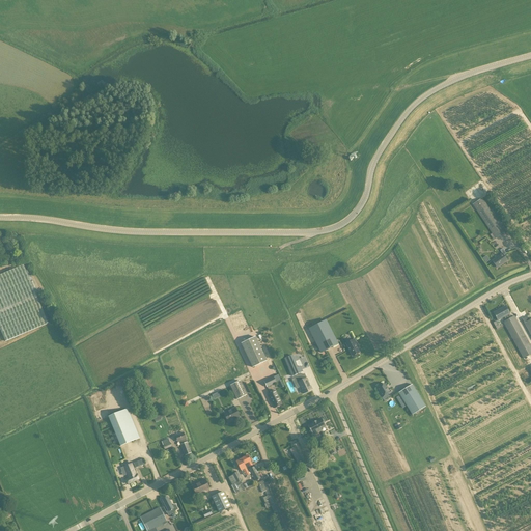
[(507,231),(504,233),(482,199),(474,204),(496,239),(501,235),(503,238),(508,233),(507,231)]
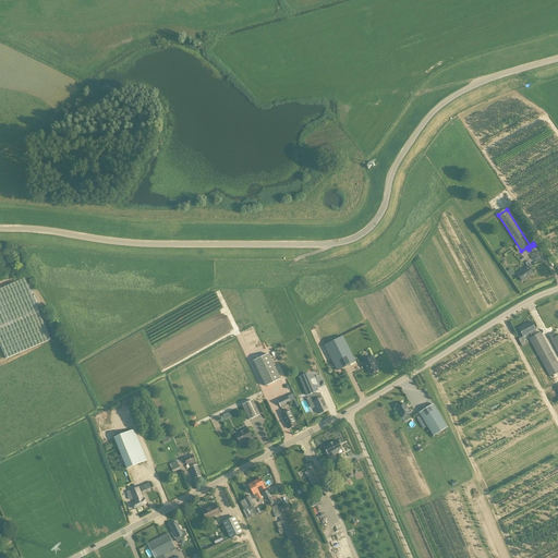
[(528,267),(517,275),(522,281),(533,275),(529,269),(532,267),(528,262),(525,264),(528,267)]
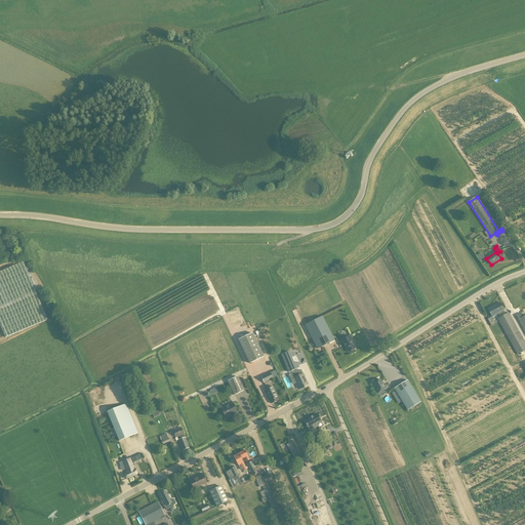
[(0,271),(0,324),(5,337),(48,319),(24,261),(0,271)]
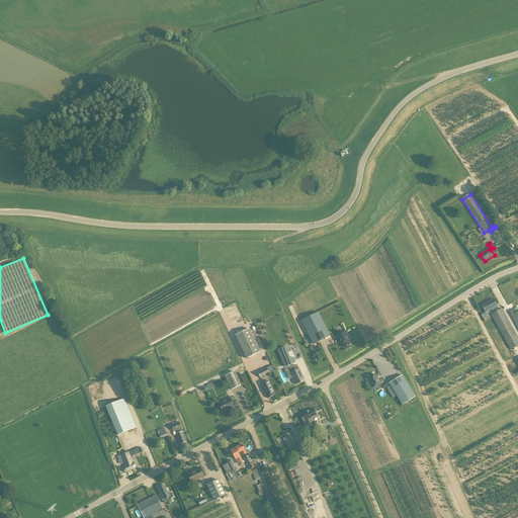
[(499,310),(497,307),(498,307),(493,298),(482,305),(486,313),(492,310),(494,313),(499,310)]
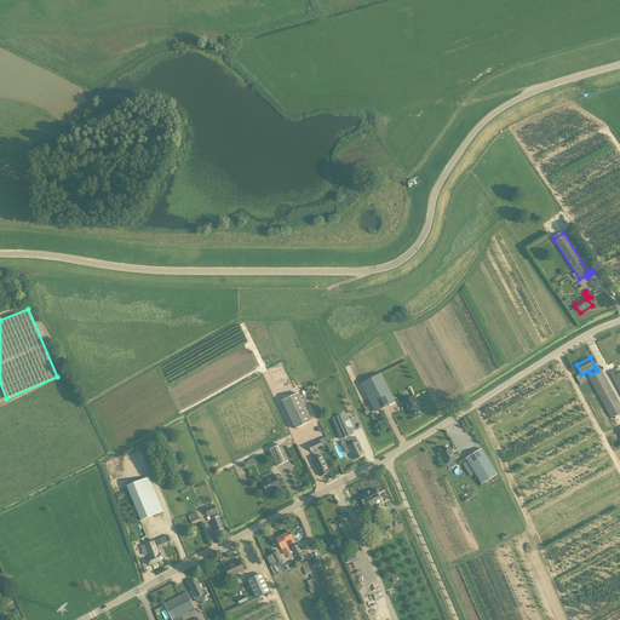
[(619,403),(601,369),(597,371),(591,374),(587,377),(610,419),(619,413),(619,403)]
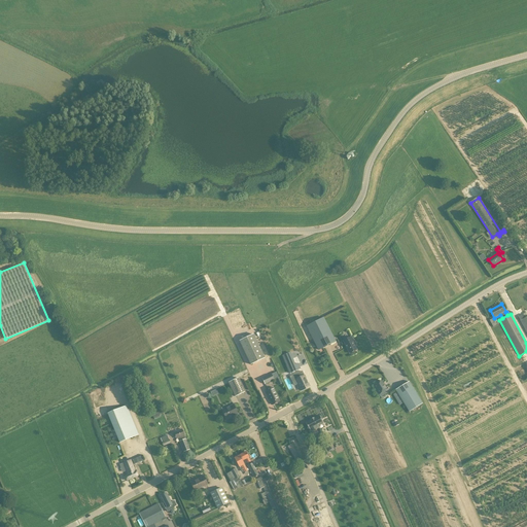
[(526,316),(524,318),(523,315),(518,317),(526,334),(526,316)]
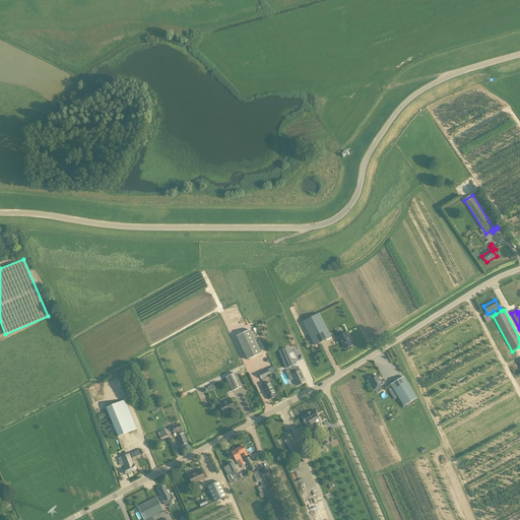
[(319,314),(303,322),(314,345),(331,336),(319,314)]
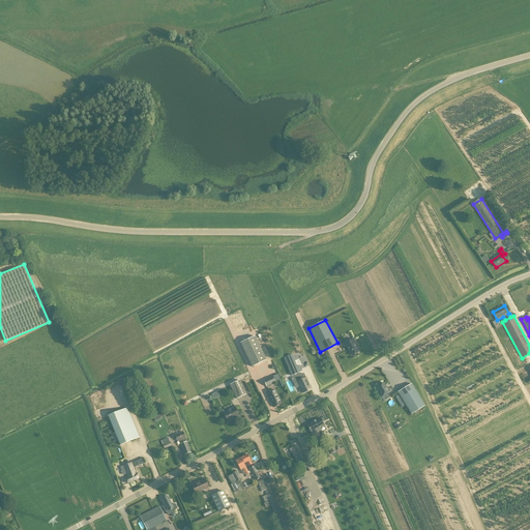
[(240,343),(252,366),(266,360),(255,336),(240,343)]
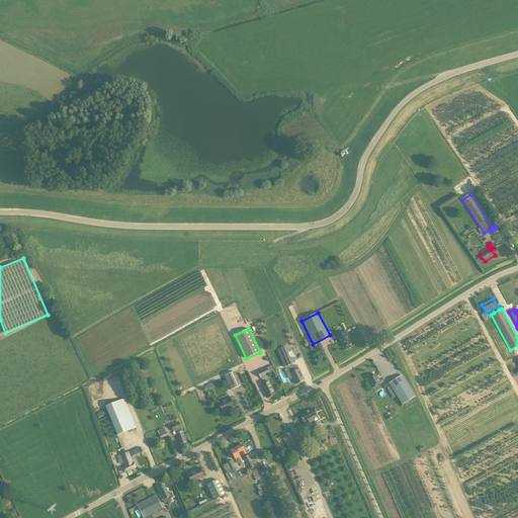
[(337,335),(344,347),(350,344),(348,340),(350,339),(346,331),(337,335)]
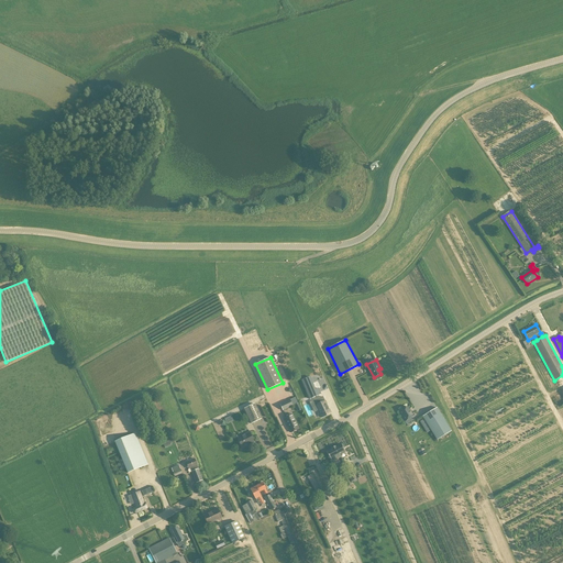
[(316,389),(310,377),(302,381),(302,382),(300,383),(308,400),(309,399),(310,399),(312,403),(318,400),(317,399),(322,397),(321,395),(319,388),(316,389)]
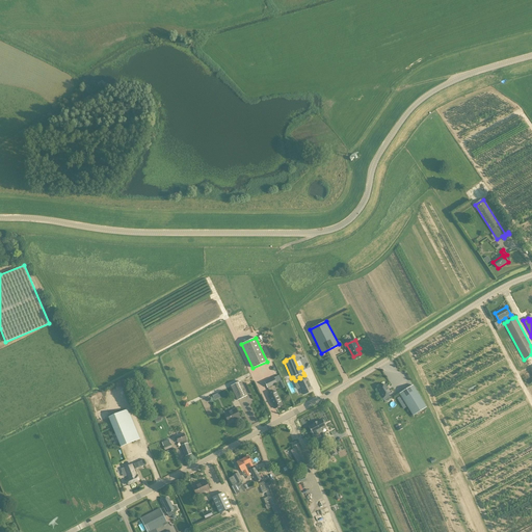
[(313,391),(306,375),(304,375),(299,377),(300,378),(295,380),(294,381),(297,389),(300,388),(303,395),(313,391)]
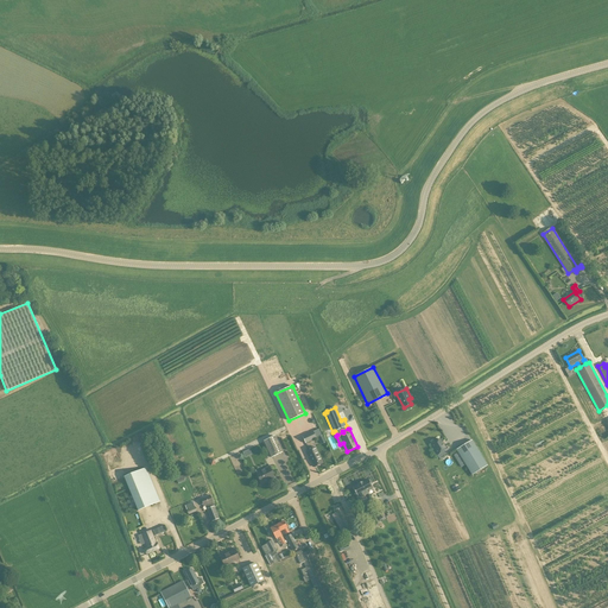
[(316,438),(321,436),(318,430),(314,432),(314,431),(303,437),(306,443),(317,438),(316,438)]
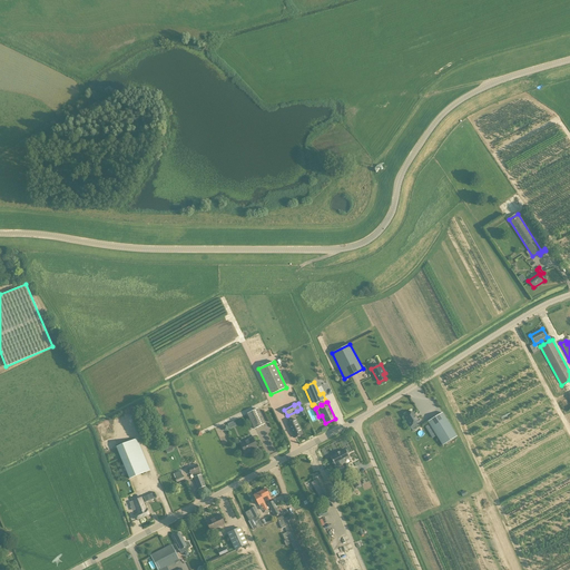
[(247,414),(255,429),(265,424),(257,409),(247,414)]
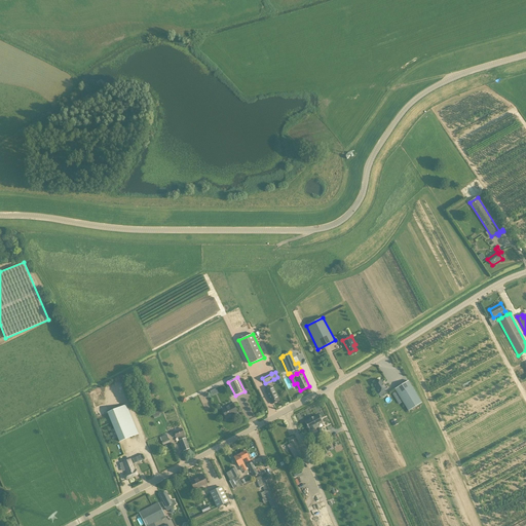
[(384,386),(380,380),(373,384),(376,388),(375,388),(378,393),(386,388),(384,385),(384,386)]
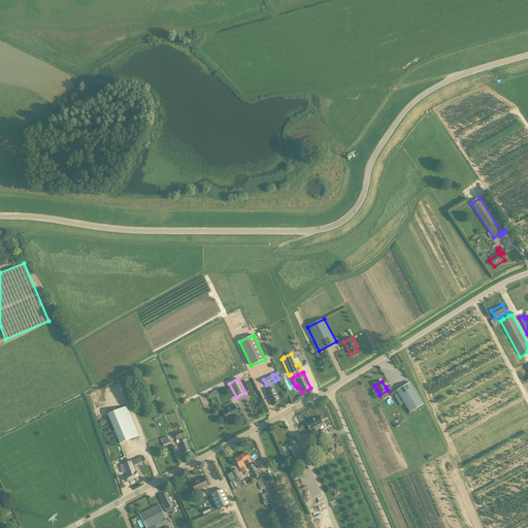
[(409,383),(396,391),(409,413),(423,404),(409,383)]
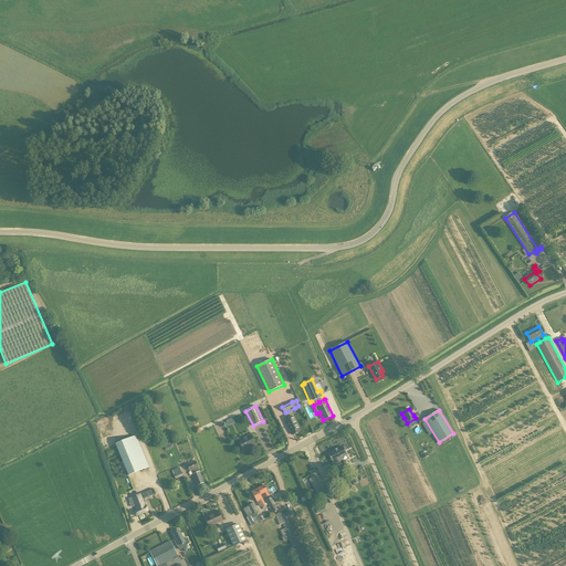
[(293,417),(285,420),(293,436),(301,431),(293,417)]
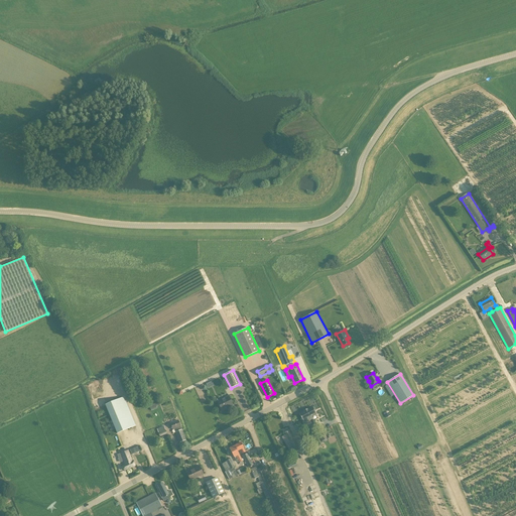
[(395,394),(388,384),(385,386),(391,396),(395,394)]
